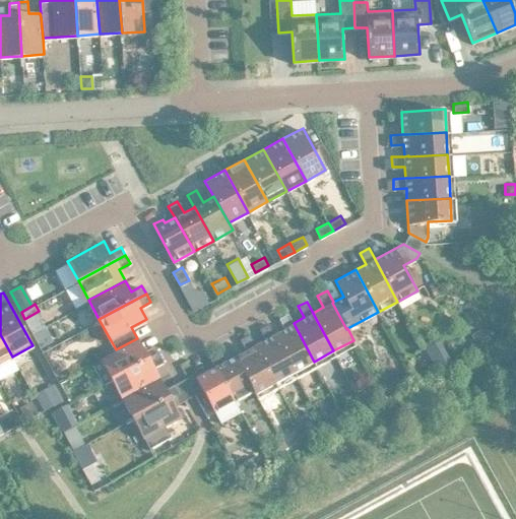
[(284,328),(274,333),(276,337),(295,372),(314,362),(296,327),(294,323),(287,312),(278,317),(284,328)]
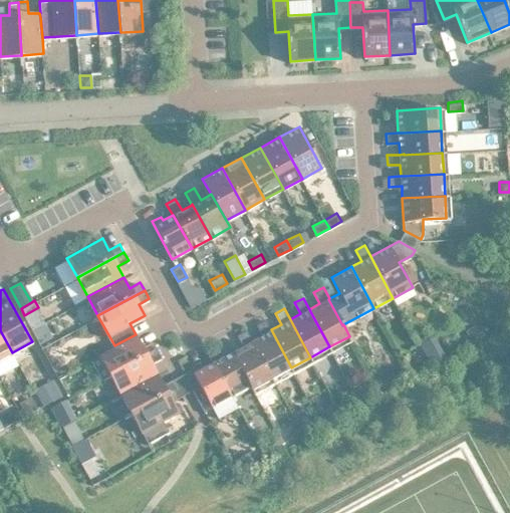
[(262,334),(252,339),(254,343),(254,344),(272,377),(291,367),(273,333),(271,329),(265,318),(256,323),(262,334)]
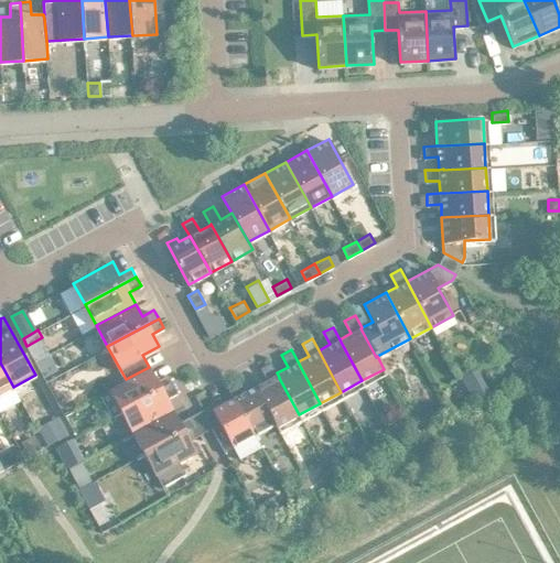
[(529,353),(527,361),(530,368),(542,361),(535,349),(529,353)]
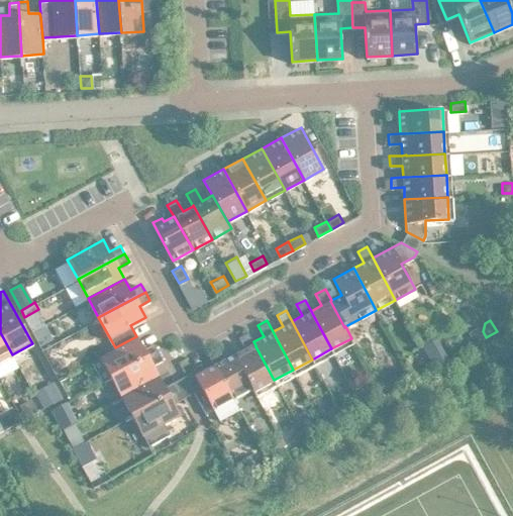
[(44,323),(31,330),(34,335),(47,328),(44,323)]
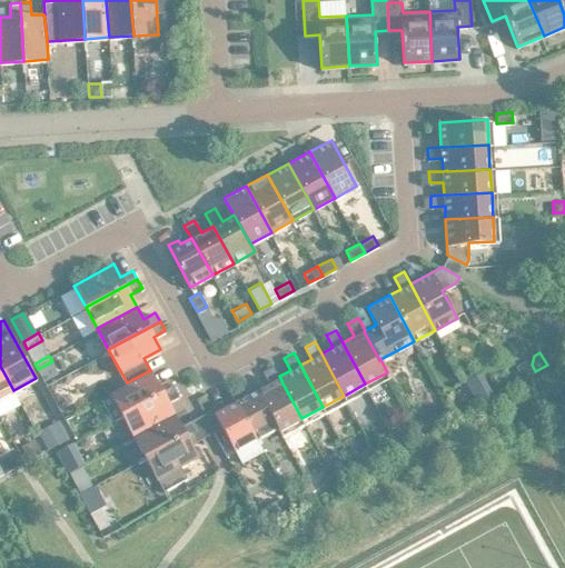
[(269,381),(258,388),(260,392),(278,426),(277,426),(279,430),(301,418),(281,381),(281,380),(279,376),(273,364),(263,369),(269,381)]
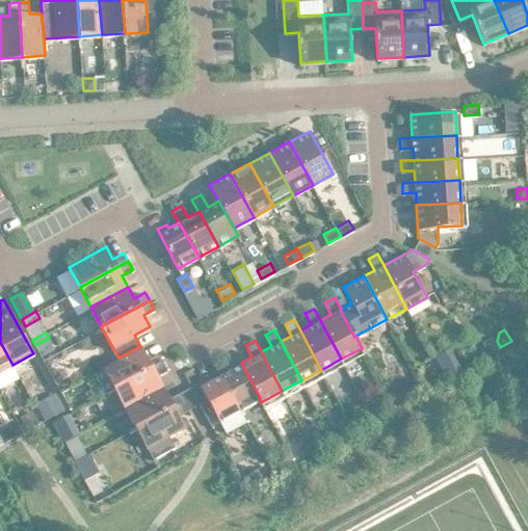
[(0,371),(12,365),(0,342),(0,371)]
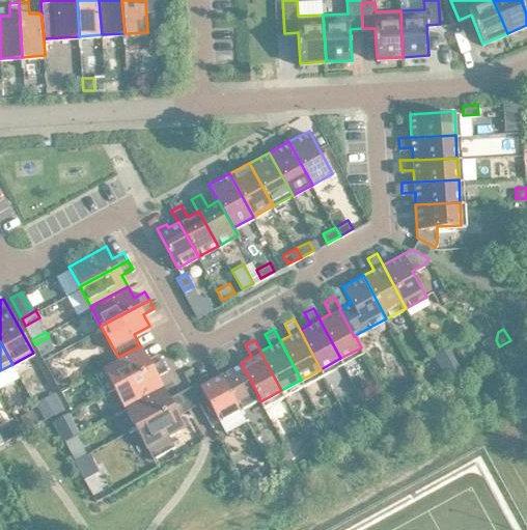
[(103,365),(114,386),(162,360),(158,351),(146,357),(140,345),(118,357),(103,365)]
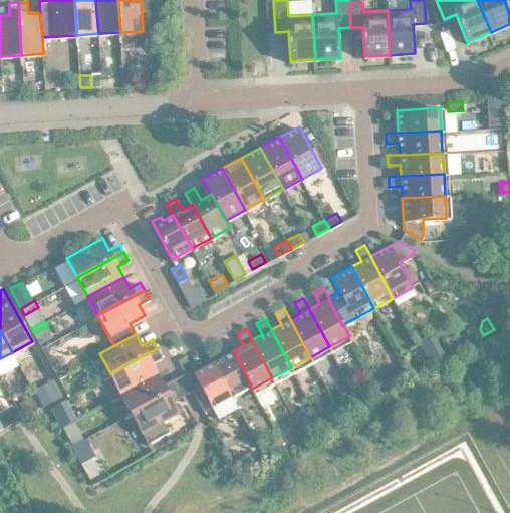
[(207,349),(213,361),(214,360),(232,395),(250,385),(251,385),(235,354),(233,350),(222,356),(216,345),(207,349)]
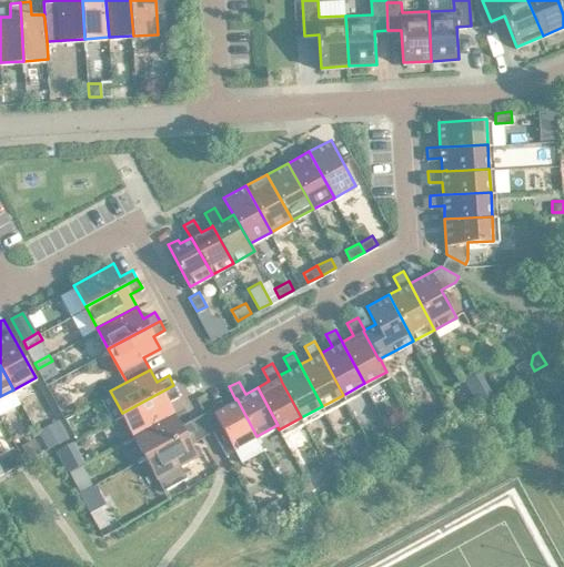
[(122,413),(133,434),(173,412),(167,401),(179,394),(173,385),(122,413)]
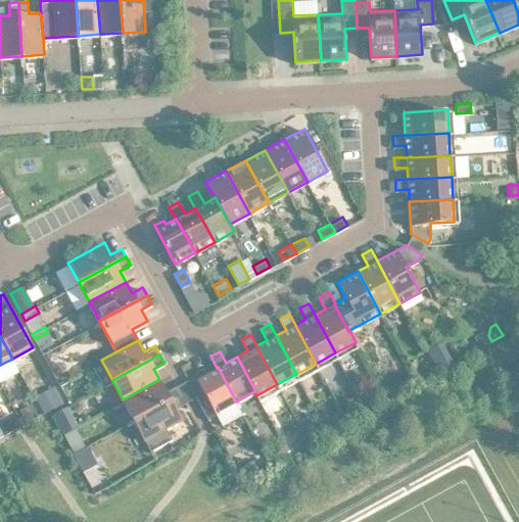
[(218,367),(217,368),(206,373),(204,369),(187,379),(196,395),(204,391),(216,413),(236,401),(218,367)]
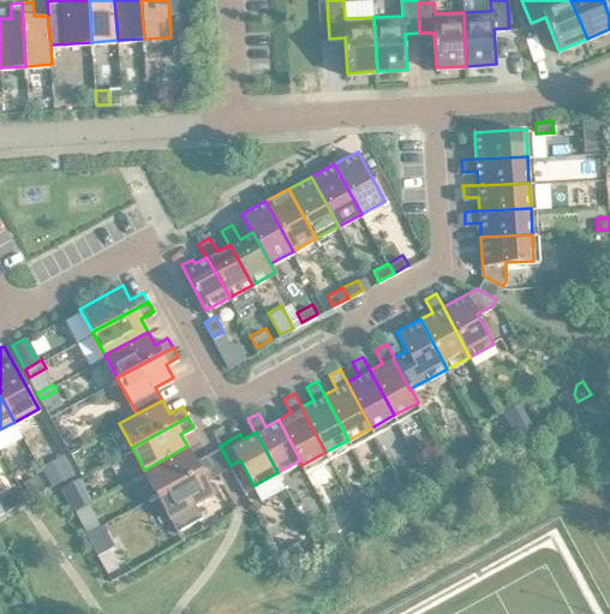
[(144,470),(157,493),(213,463),(207,452),(195,459),(187,446),(144,470)]
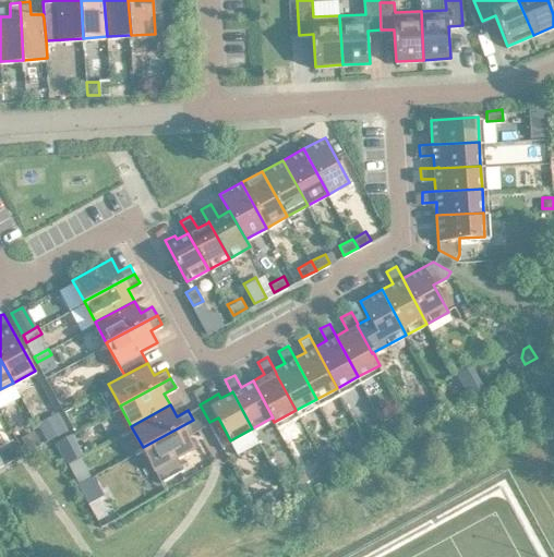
[(59,415),(39,425),(47,438),(68,427),(60,414),(59,415)]
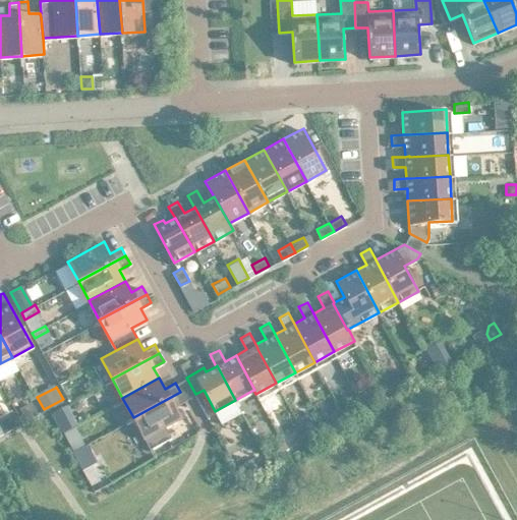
[(180,392),(133,417),(144,438),(150,448),(171,437),(166,425),(180,417),(174,406),(184,400),(180,392)]
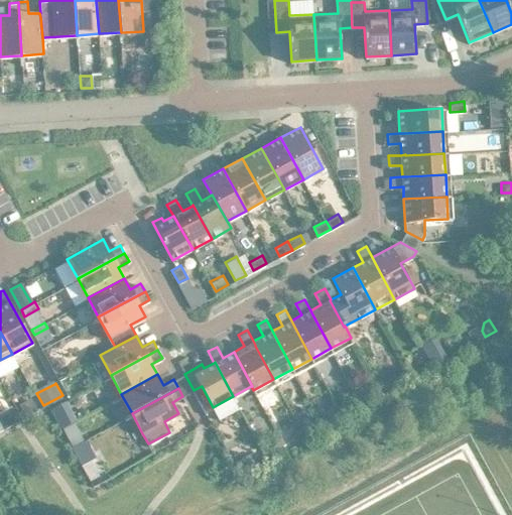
[(347,400),(352,411),(362,406),(356,395),(347,400)]
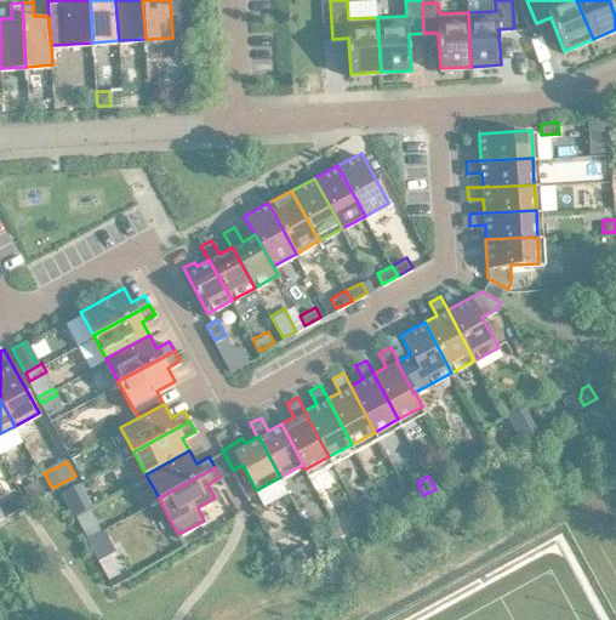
[(38,477),(24,484),(32,499),(46,491),(38,477)]
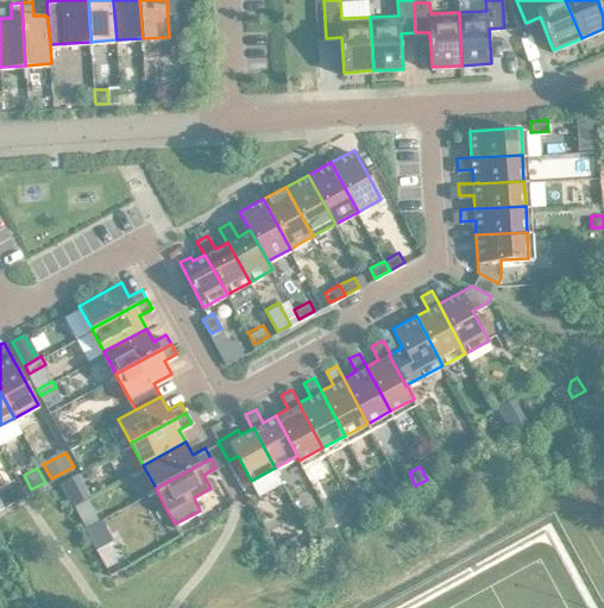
[(79,471),(60,482),(62,487),(75,480),(85,497),(87,496),(90,494),(79,471)]
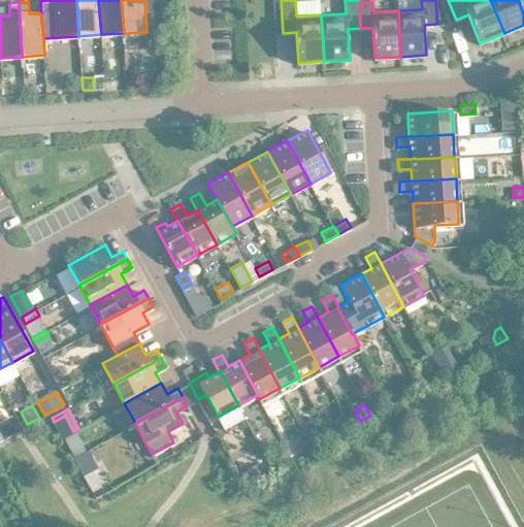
[(18,416),(0,426),(5,436),(23,426),(18,416)]
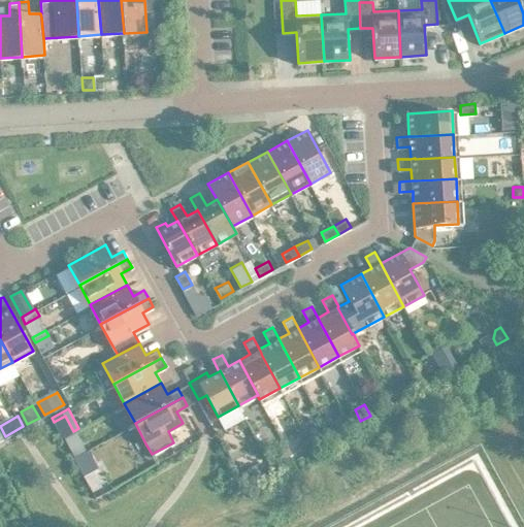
[(326,426),(332,436),(339,432),(334,422),(326,426)]
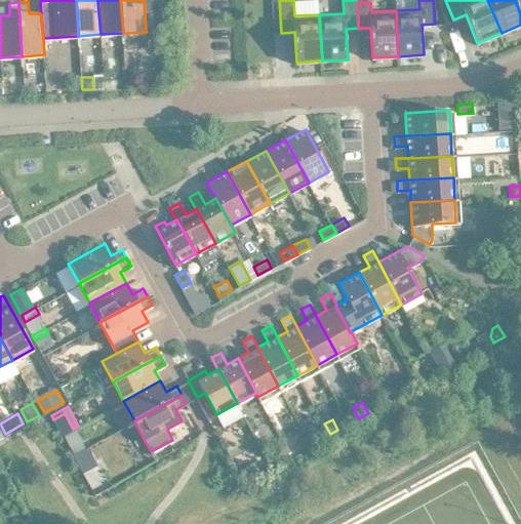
[(73,429),(64,434),(74,453),(85,447),(75,428),(73,429)]
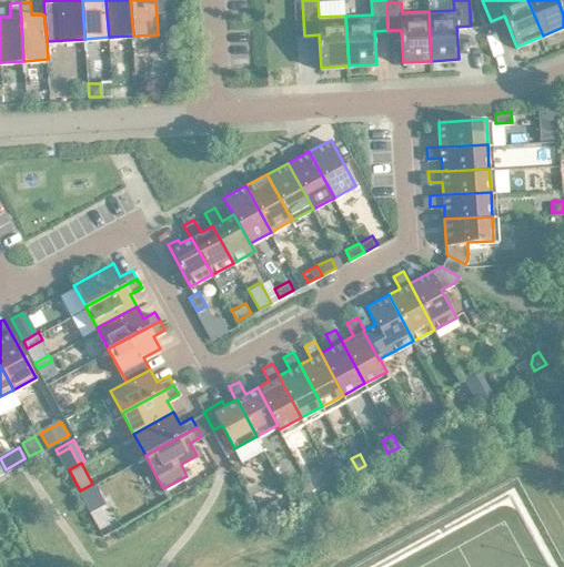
[(343,465),(331,472),(336,481),(348,474),(343,465)]
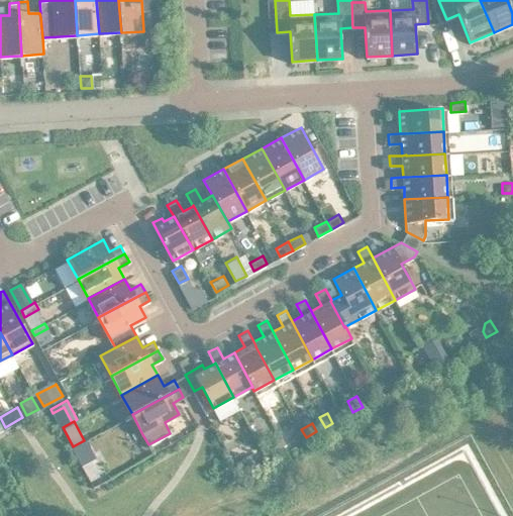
[(301,429),(292,433),(297,442),(306,437),(301,429)]
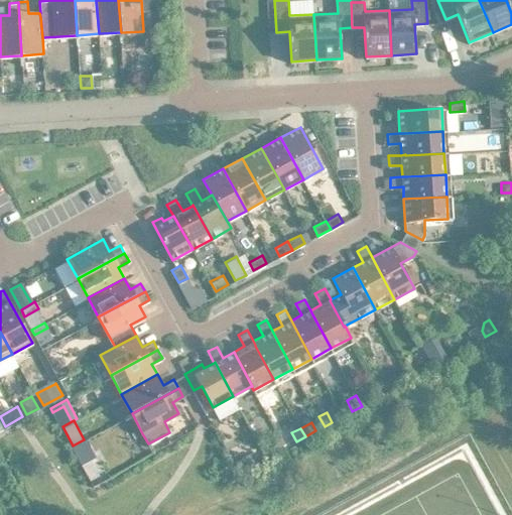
[(84,439),(73,445),(82,464),(96,457),(87,438),(84,439)]
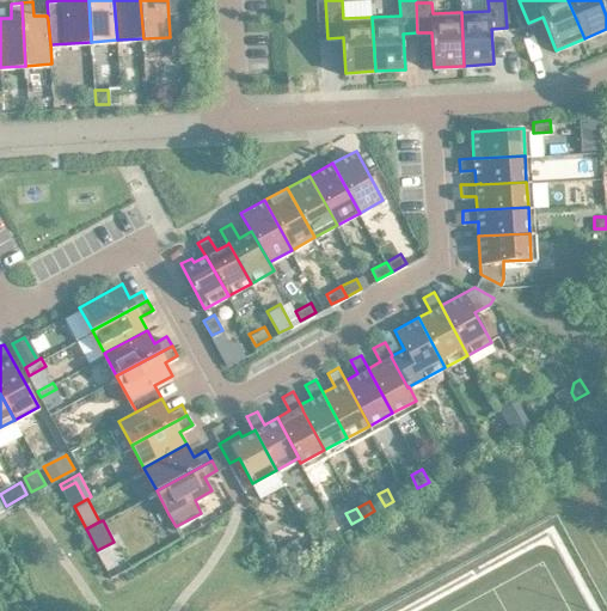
[(299,535),(281,544),(288,558),(306,548),(299,535)]
